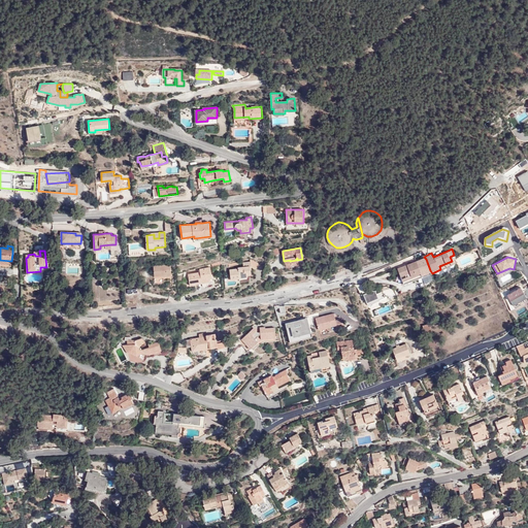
[(418,262),(417,261),(398,268),(403,281),(430,270),(426,259),(418,262)]
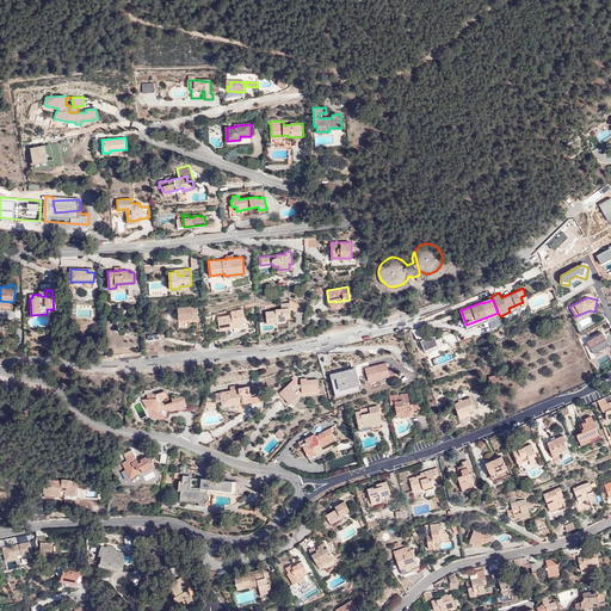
[(528,300),(523,302),(508,308),(510,312),(529,303),(528,300)]
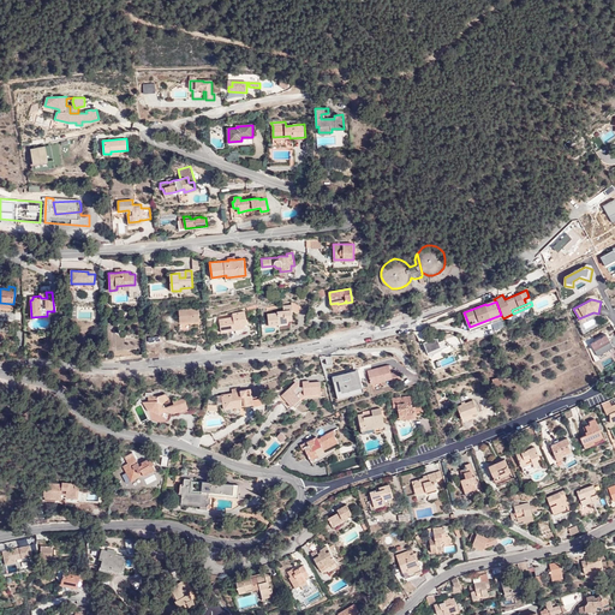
[(298,312),(303,309),(300,306),(299,305),(297,304),(294,303),(292,303),(292,305),(293,310),(298,312)]
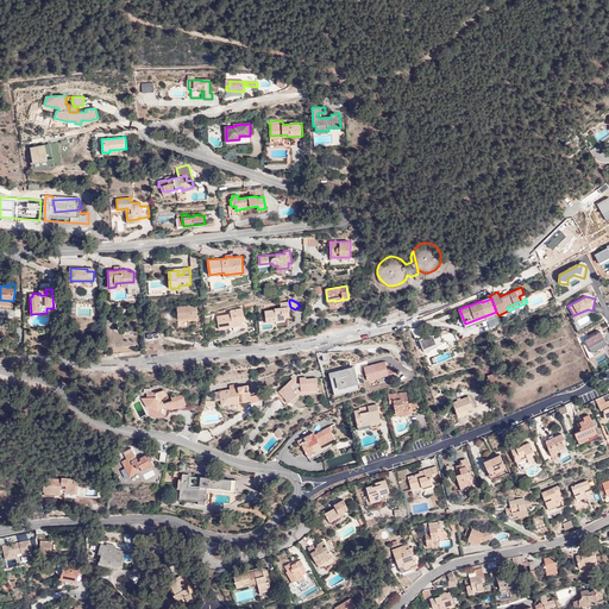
[(286,315),(290,315),(289,307),(290,307),(289,302),(280,303),(281,308),(275,308),(275,309),(265,311),(267,322),(277,321),(277,319),(286,318),(286,315)]
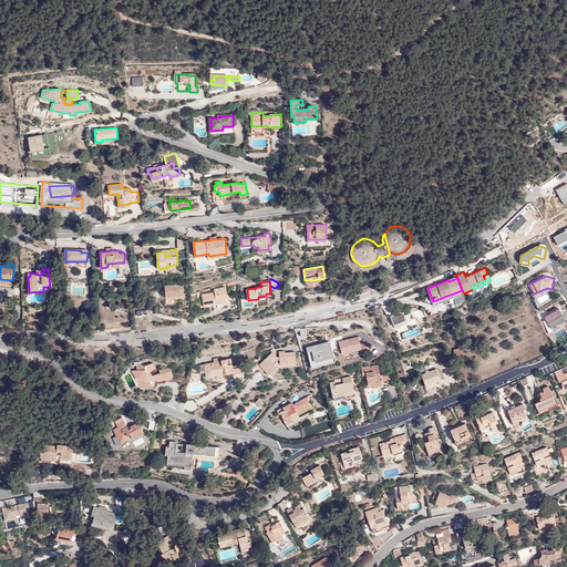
[(165,296),(184,295),(183,284),(165,285),(165,296)]
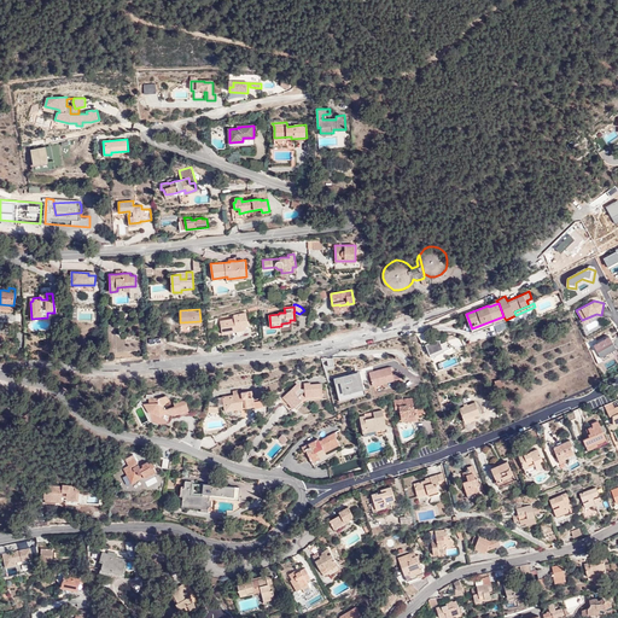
[(222,333),(237,331),(237,327),(246,326),(249,326),(246,313),(238,315),(239,319),(220,321),(222,333)]
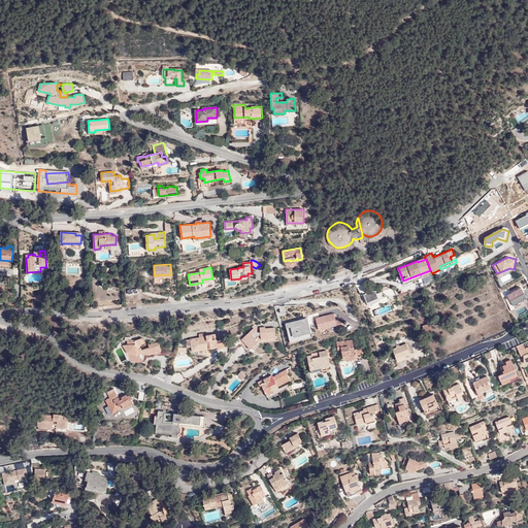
[(404,285),(432,273),(430,270),(403,281),(404,285)]
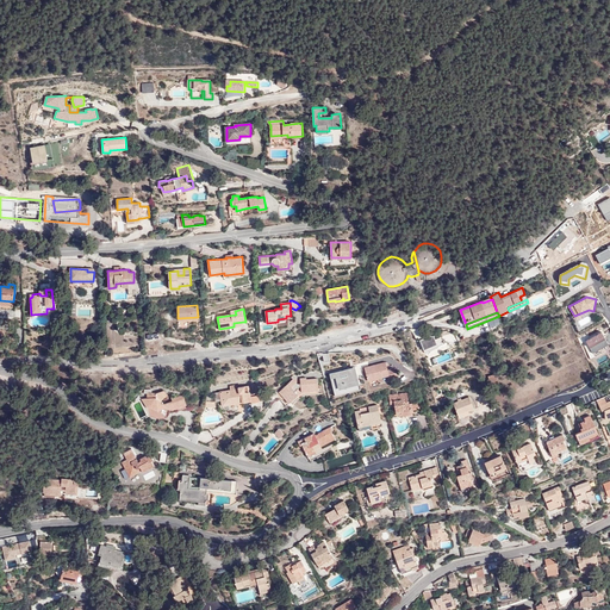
[(602,331),(585,341),(592,353),(609,343),(602,331)]
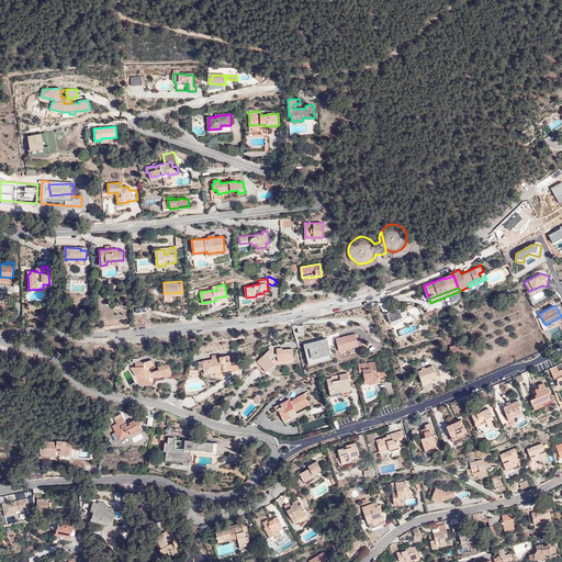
[(406,336),(426,328),(424,323),(404,329),(406,336)]
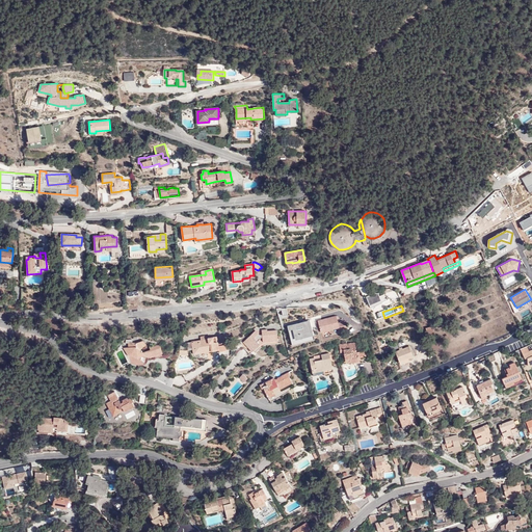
[(337,316),(322,320),(326,330),(339,327),(340,330),(347,328),(345,321),(338,322),(337,316)]
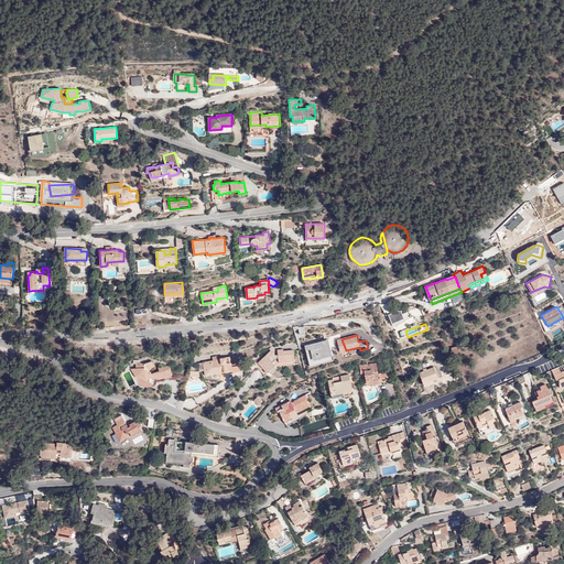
[(327,339),(304,345),(310,365),(334,358),(327,339)]
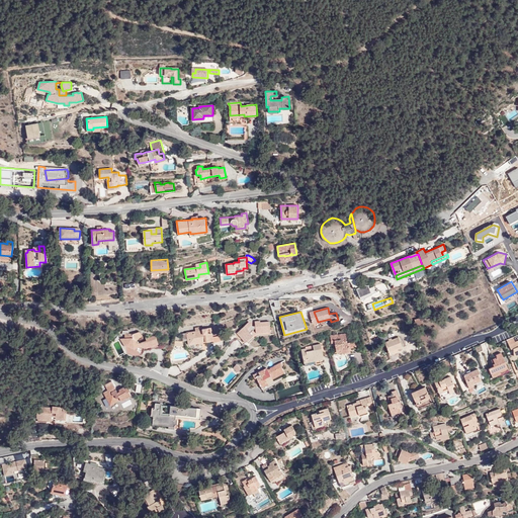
[(256,328),(256,333),(270,332),(269,321),(260,323),(260,321),(255,321),(256,326),(253,326),(249,322),(237,333),(246,343),(254,335),(251,332),(256,328)]
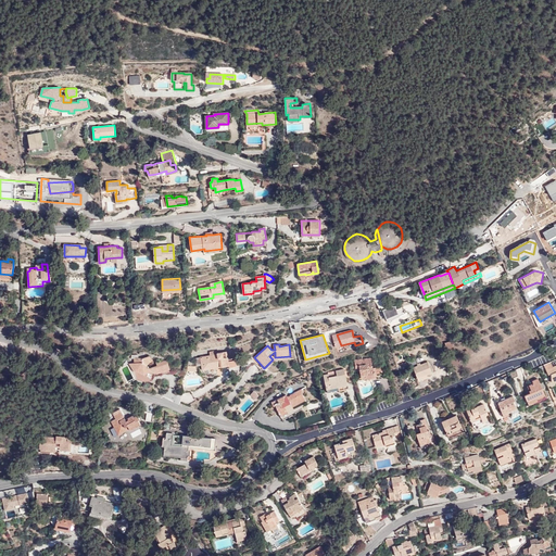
[(220,365),(220,367),(229,365),(226,352),(217,353),(217,354),(214,354),(214,351),(210,352),(210,355),(203,356),(205,367),(220,365)]
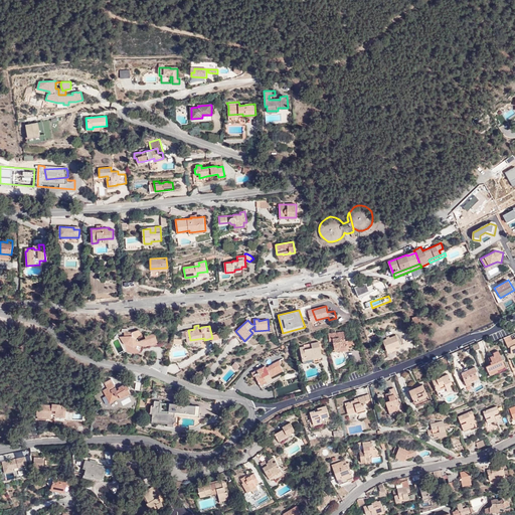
[(137,339),(139,336),(135,331),(132,332),(129,332),(128,329),(123,329),(122,332),(124,332),(125,336),(120,337),(124,343),(125,343),(126,350),(134,353),(141,353),(143,346),(158,342),(155,333),(145,337),(146,339),(139,341),(137,339)]
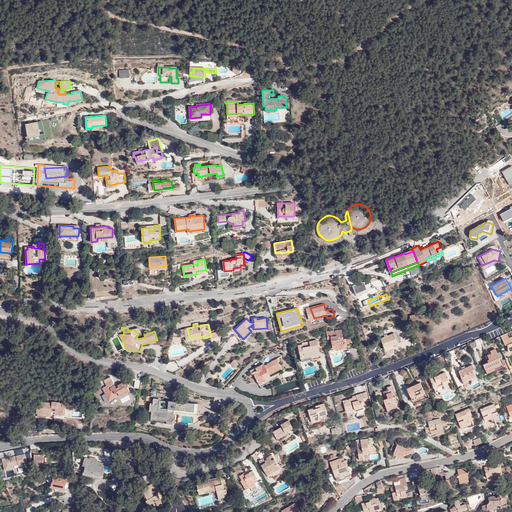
[(186,340),(203,338),(203,336),(189,338),(187,328),(184,328),(186,340)]
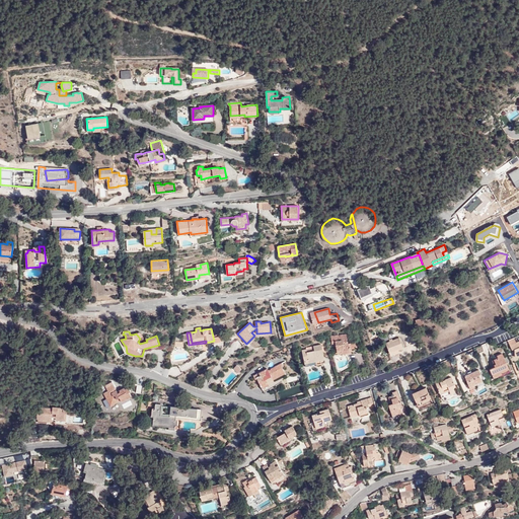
[(338,355),(343,354),(342,350),(350,348),(357,346),(356,342),(348,344),(346,335),(339,336),(340,341),(338,341),(337,336),(330,337),(331,343),(336,343),(338,355)]
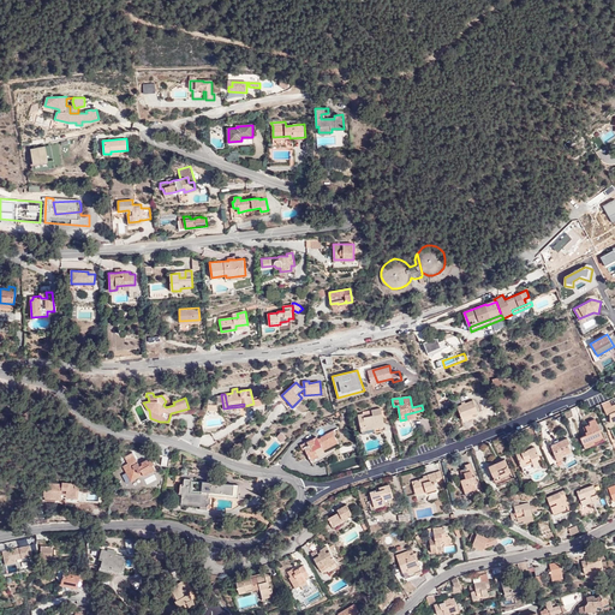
[(466,404),(461,405),(458,406),(463,418),(472,413),(478,412),(473,400),(466,404)]
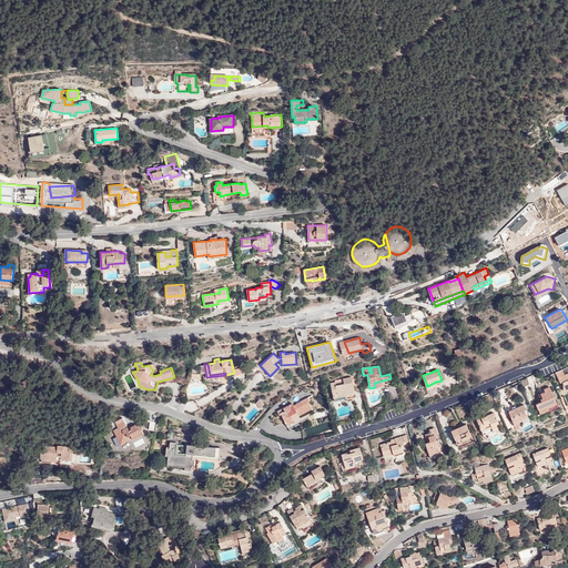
[(567,373),(565,374),(563,369),(556,373),(560,382),(563,382),(564,387),(567,385),(567,373)]
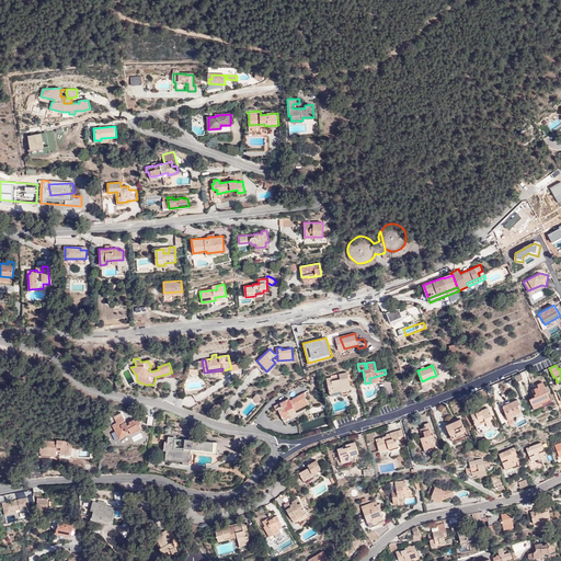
[(350,388),(351,386),(347,371),(339,374),(340,376),(340,378),(332,380),(331,378),(331,377),(327,378),(331,396),(350,392),(350,388)]
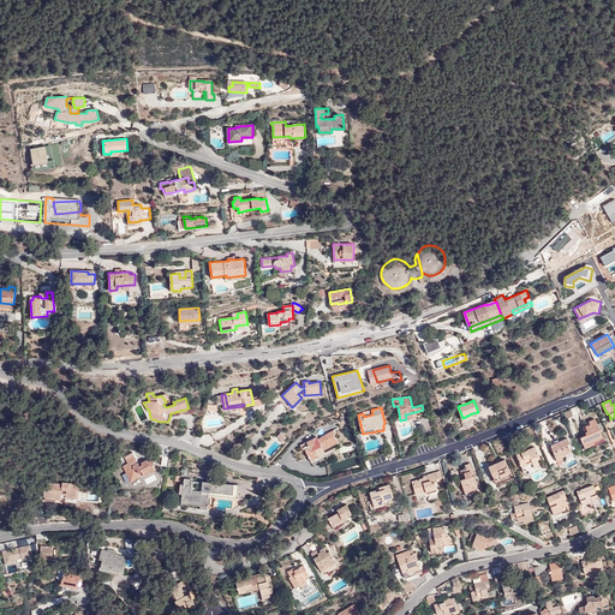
[(590,441),(602,435),(596,419),(589,422),(590,424),(586,425),(587,430),(585,431),(586,435),(590,441)]
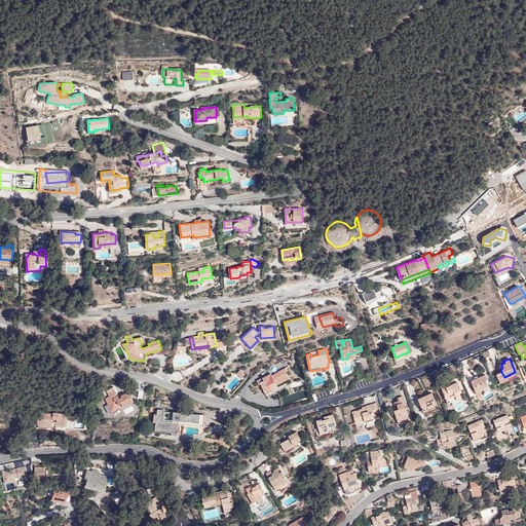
[(275,383),(288,377),(286,372),(288,372),(286,368),(278,371),(279,372),(272,376),(271,375),(266,378),(265,376),(257,380),(259,384),(261,384),(268,398),(280,391),(277,385),(275,383)]
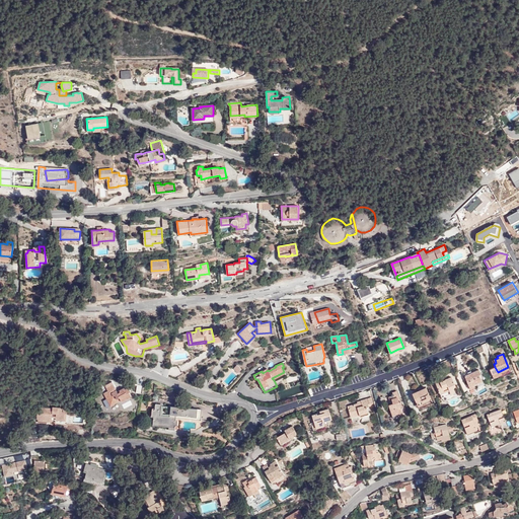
[(510,370),(508,367),(498,372),(495,367),(491,369),(494,377),(510,370)]
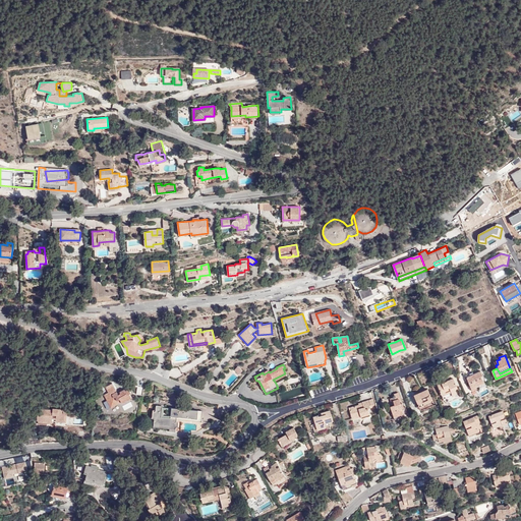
[(481,377),(483,375),(480,370),(466,377),(472,391),(485,385),(481,377)]
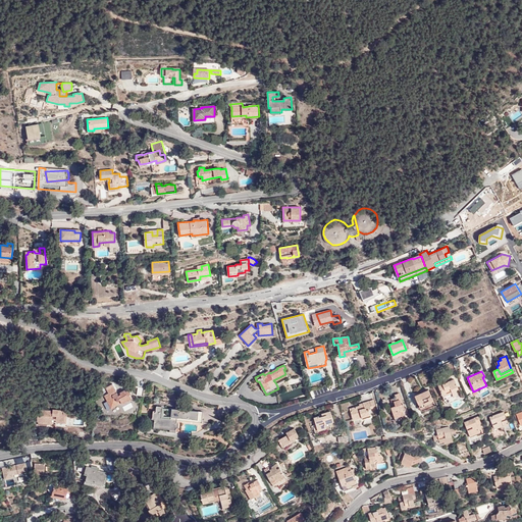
[(286,376),(285,374),(273,380),(275,382),(286,376)]
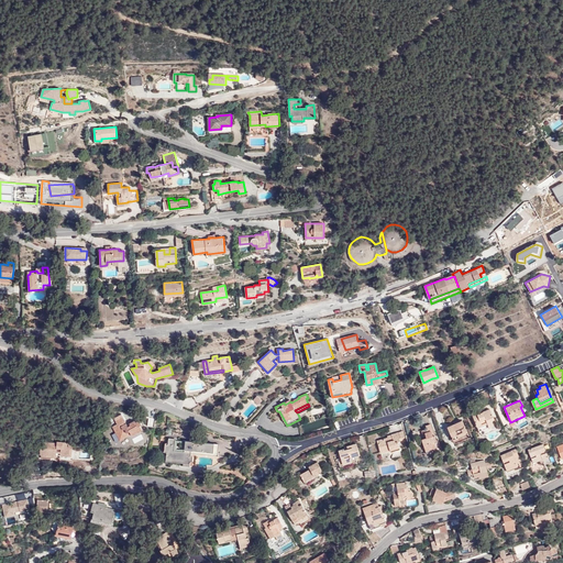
[(478,416),(476,411),(472,414),(479,431),(494,426),(492,420),(495,419),(490,408),(482,412),(481,412),(482,416),(478,416)]
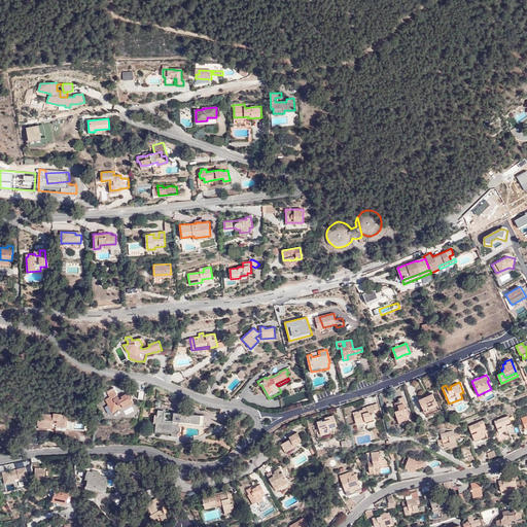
[(115,391),(108,394),(110,397),(105,399),(110,409),(113,407),(115,410),(123,406),(124,408),(134,402),(132,398),(133,397),(130,393),(127,395),(126,394),(121,396),(121,397),(119,399),(118,397),(117,398),(115,396),(117,395),(117,394),(115,391)]
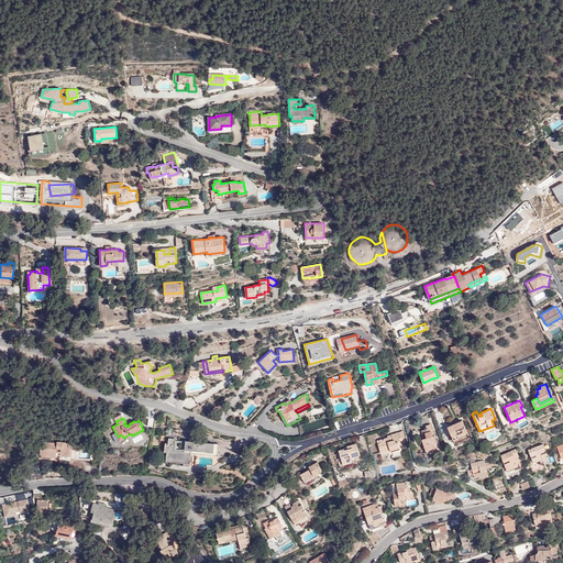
[(455,446),(471,440),(462,420),(448,427),(455,446)]
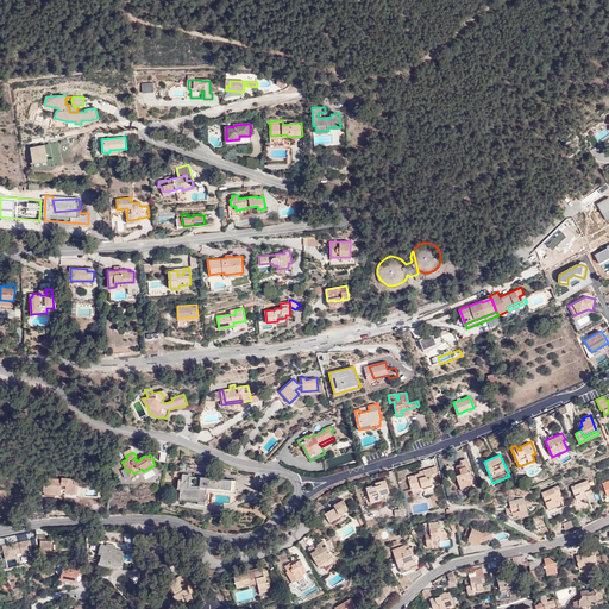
[(459,473),(457,475),(460,488),(468,485),(466,484),(471,482),(470,477),(472,476),(470,470),(465,458),(460,460),(462,464),(459,464),(460,469),(458,469),(459,472),(459,473)]
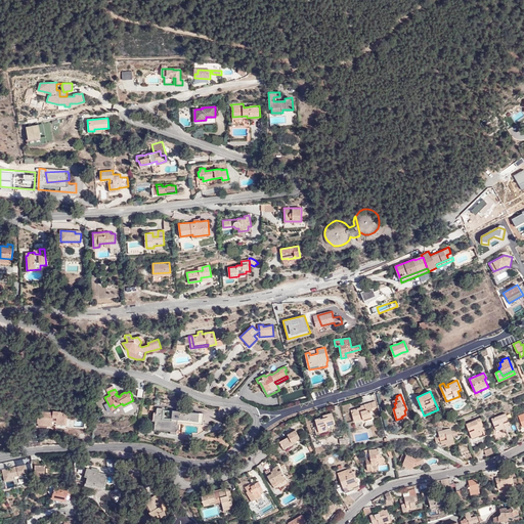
[(366,419),(367,420),(373,419),(369,411),(373,410),(370,403),(364,404),(365,408),(362,409),(361,407),(353,409),(353,412),(352,413),(354,422),(362,420),(366,419)]
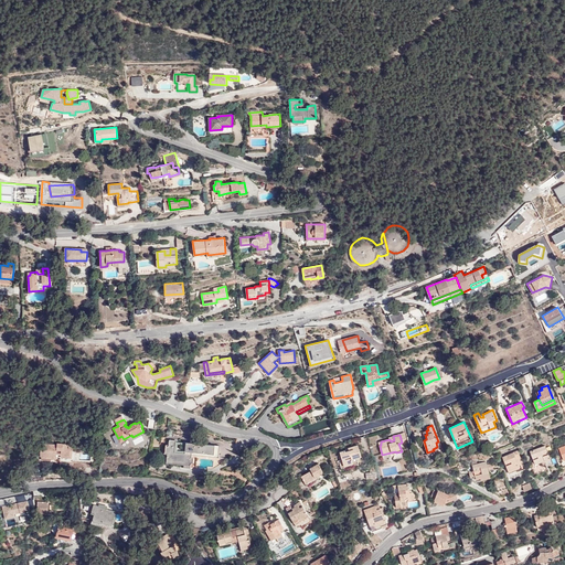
[(176,451),(176,441),(177,440),(170,439),(169,445),(168,445),(168,446),(166,446),(164,454),(168,454),(168,456),(167,460),(182,461),(183,452),(176,451)]
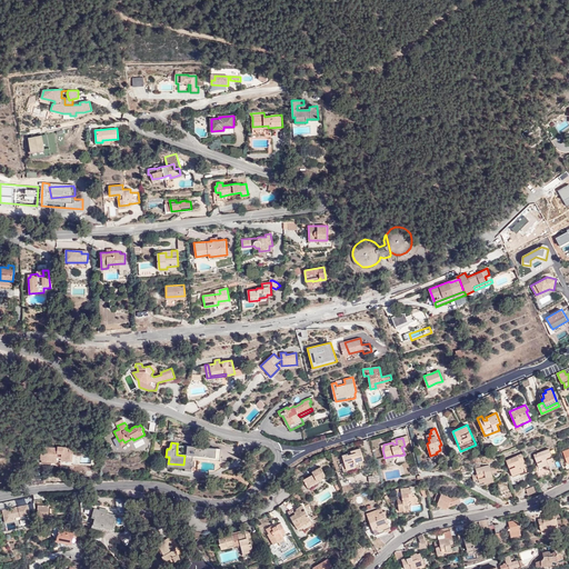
[(185,448),(186,446),(177,445),(177,455),(185,456),(185,453),(179,453),(179,447),(185,448)]
